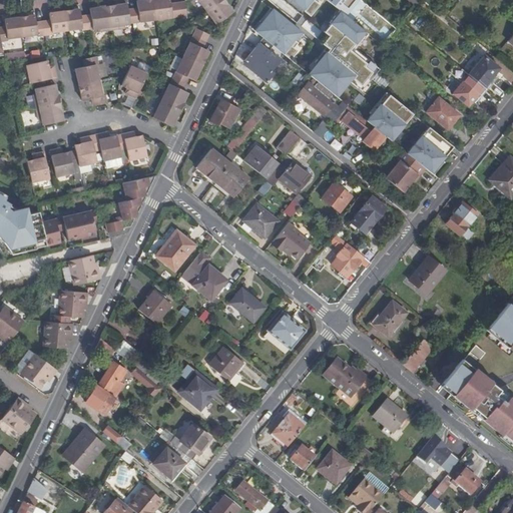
[(138,7),(130,8),(132,23),(155,20),(152,0),(138,0),(137,0),(138,7)]
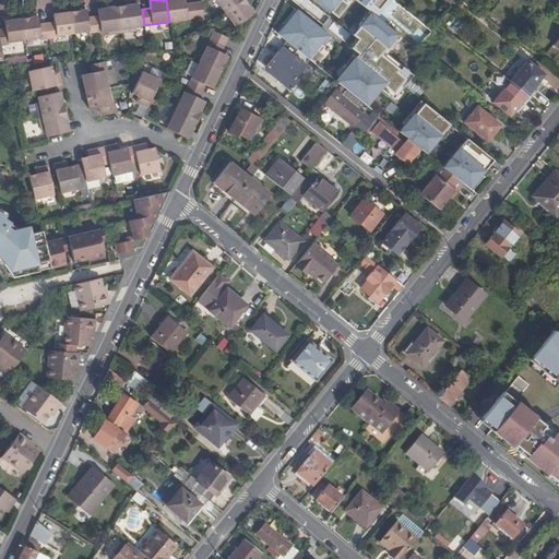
[(166,0),(169,22),(195,18),(193,1),(186,2),(185,0),(166,0)]
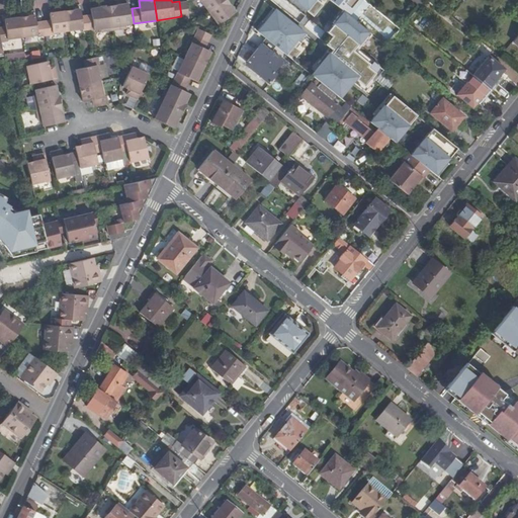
[(224,0),(198,0),(207,12),(224,0)]
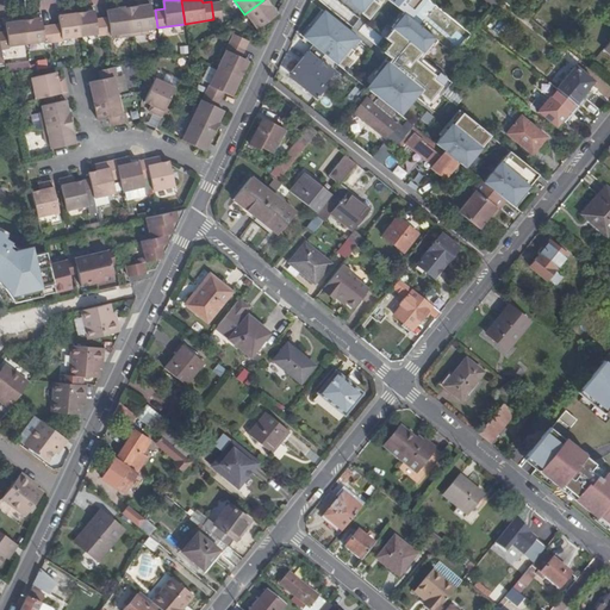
[(255,29),(278,14),(266,0),(263,0),(244,14),(255,29)]
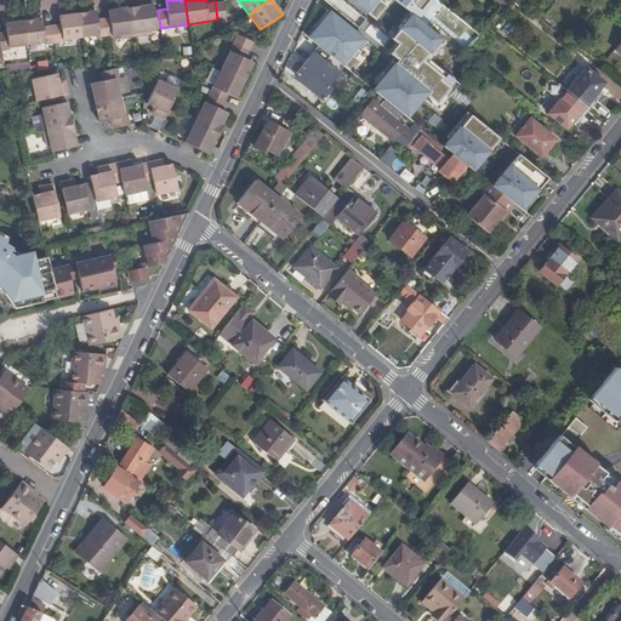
[(224,1),(215,1),(217,20),(226,18),(224,1)]
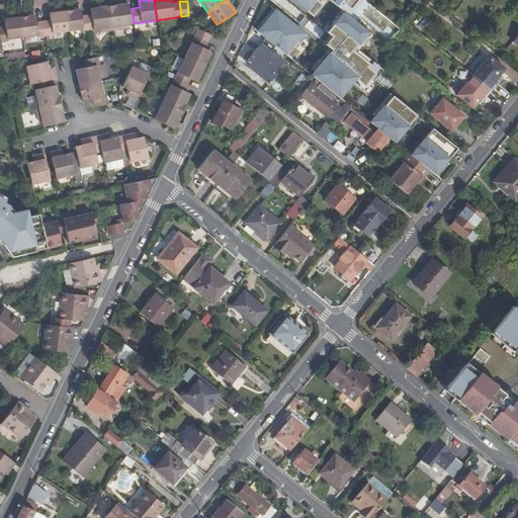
[(132,25),(132,23),(128,8),(127,3),(109,5),(112,30),(125,28),(125,25),(132,25)]
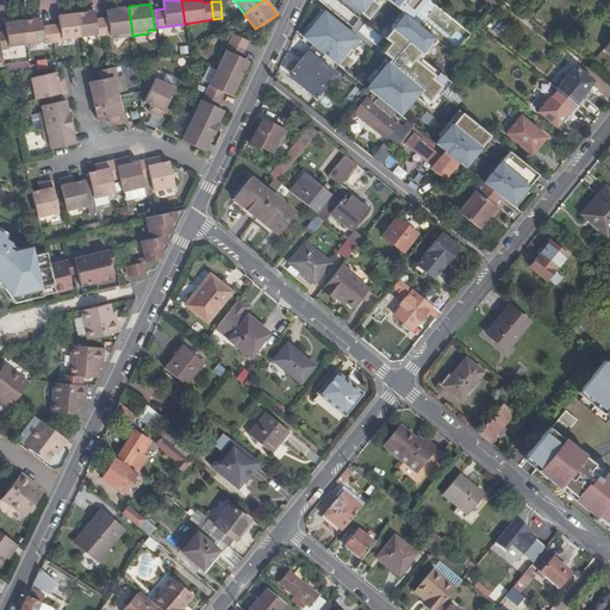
[(117,38),(132,36),(129,6),(129,5),(117,6),(118,8),(107,10),(107,17),(110,35),(110,36),(117,35),(117,38)]
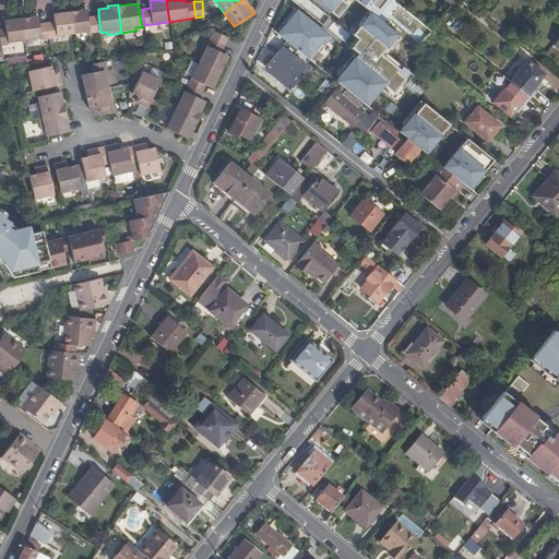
[(90,33),(98,32),(96,15),(87,16),(86,9),(70,11),(73,33),(90,31),(90,33)]
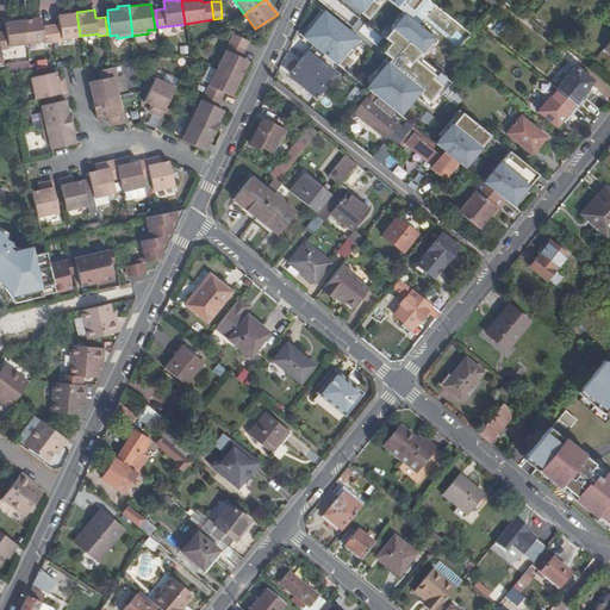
[(63,37),(80,36),(76,12),(58,14),(58,24),(51,25),(54,42),(64,41),(63,37)]
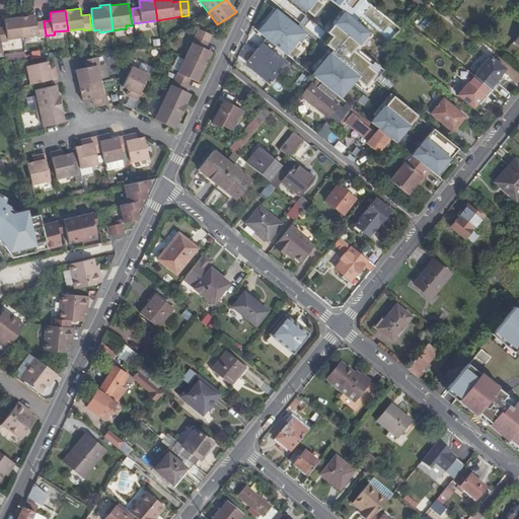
[(307,41),(320,24),(304,10),(291,27),(307,41)]
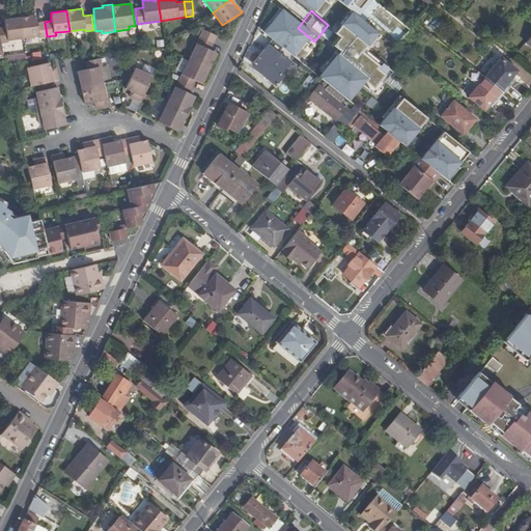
[(39,37),(47,36),(45,22),(37,22),(36,15),(20,18),(23,37),(39,35),(39,37)]
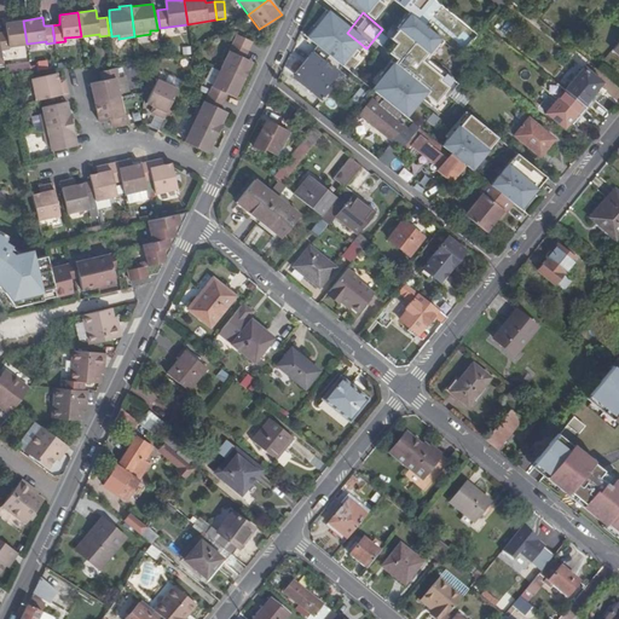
[(6,32),(0,32),(0,48),(10,48),(10,46),(27,44),(23,21),(6,22),(6,32)]
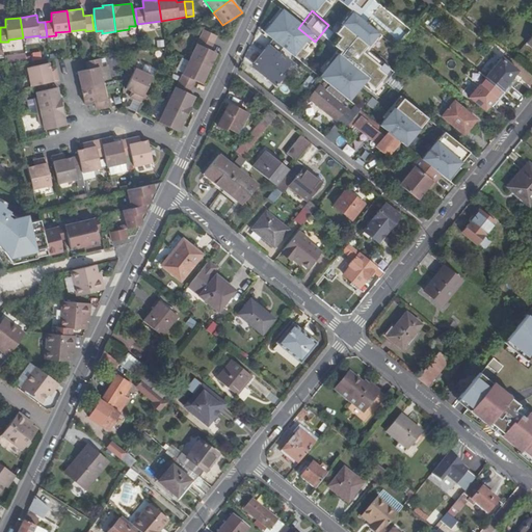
[(496,29),(493,27),(485,35),(513,58),(516,54),(491,33),(496,29)]
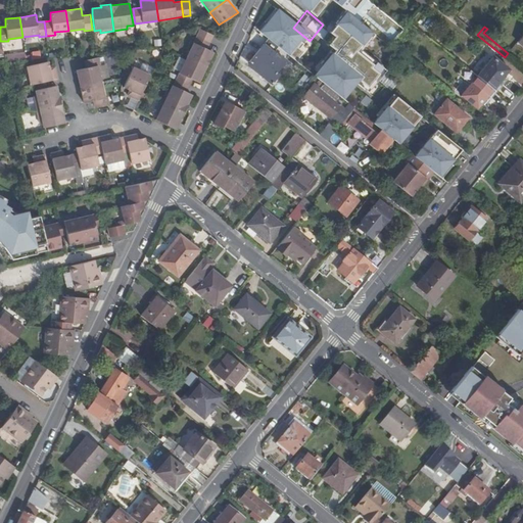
[(199,30),(196,36),(209,42),(212,36),(199,30)]
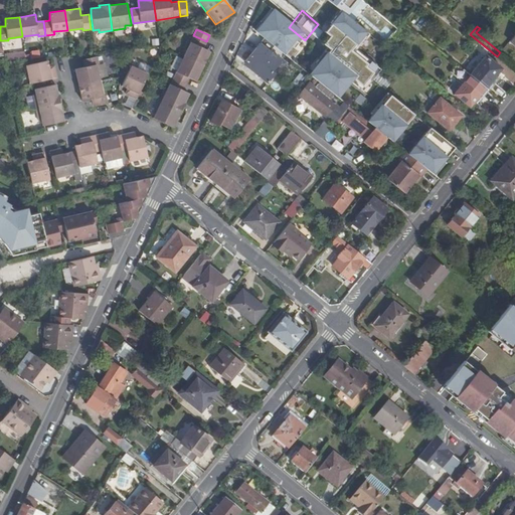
[(203,48),(206,41),(193,35),(183,57),(202,66),(209,51),(203,48)]
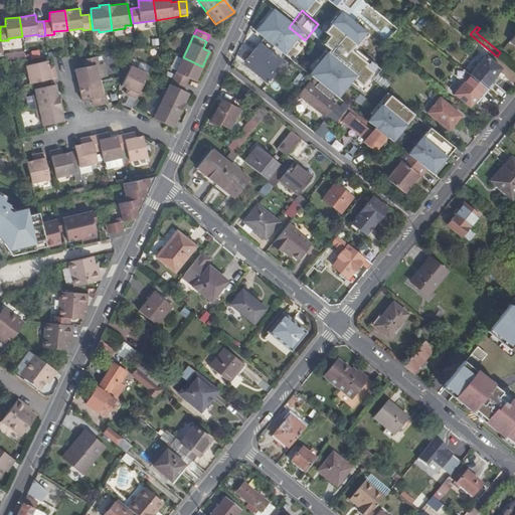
[(0,51),(2,51),(0,41),(0,239),(4,244),(11,254),(25,251),(24,246),(45,241),(41,223),(38,212),(27,215),(24,215),(23,212),(17,214),(16,211),(10,204),(11,203),(4,199),(5,197),(0,194),(0,51)]
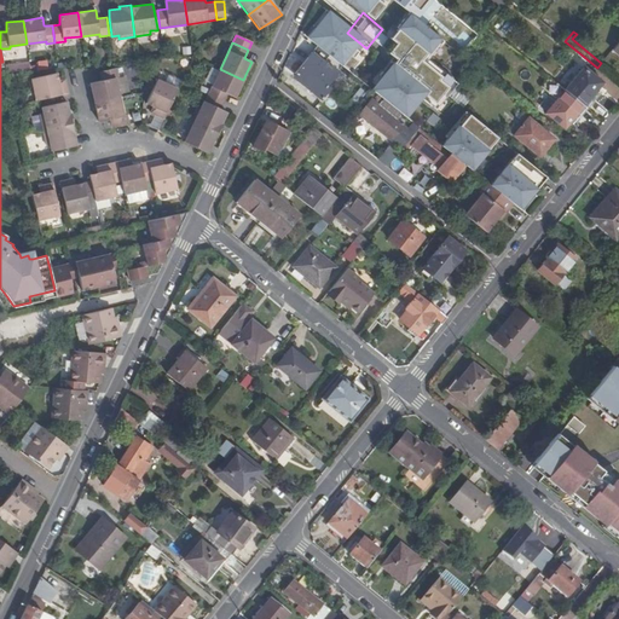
[(327,67),(312,55),(296,74),(308,85),(305,87),(322,100),(331,90),(328,87),(339,75),(328,65),(327,67)]
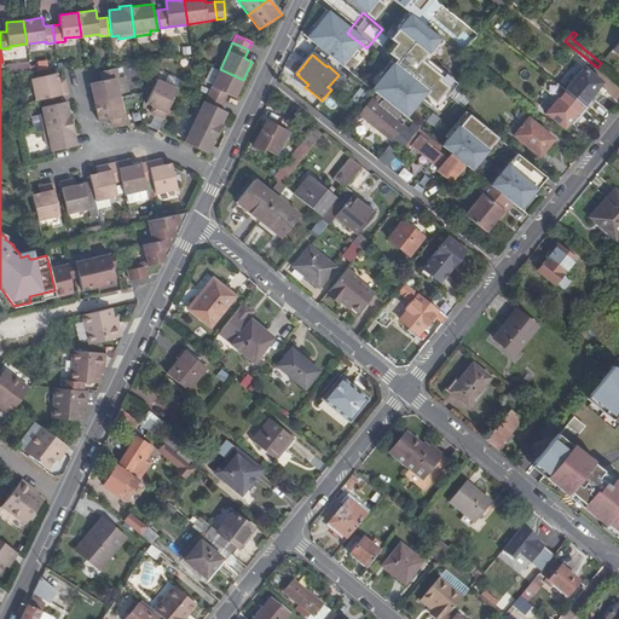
[(583,67),(565,90),(583,104),(601,81),(583,67)]
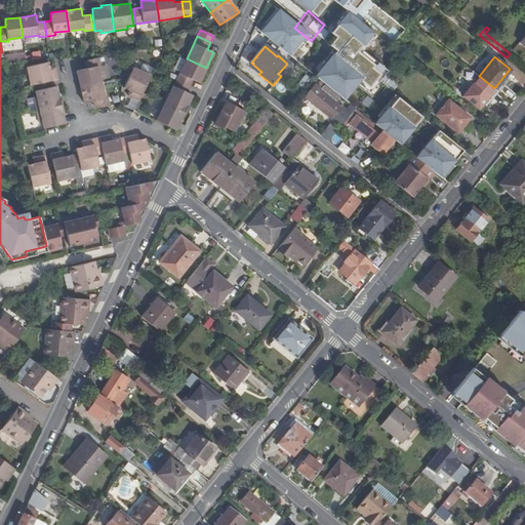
[(86,69),(77,71),(81,87),(101,82),(96,67),(99,66),(97,57),(84,62),(86,69)]
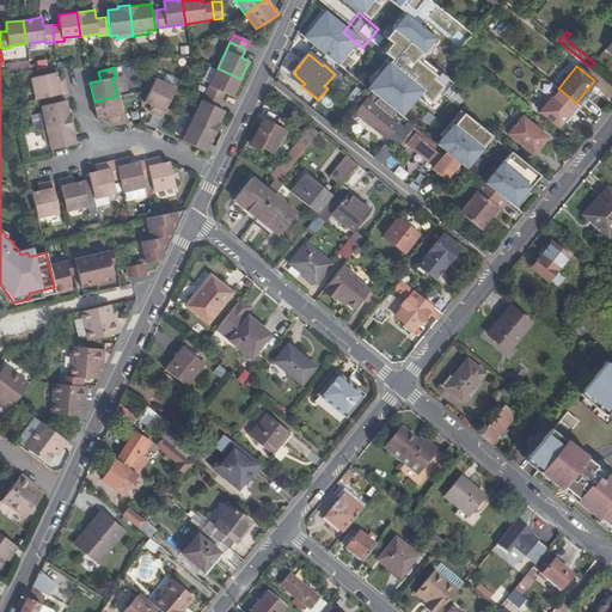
[(218,68),(204,93),(220,101),(224,93),(232,97),(240,79),(218,68)]
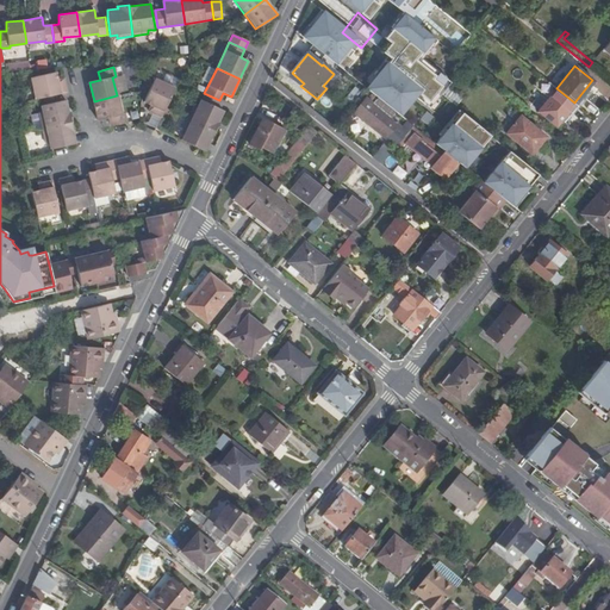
[(32,78),(37,99),(68,92),(66,82),(58,83),(58,80),(56,72),(32,78)]
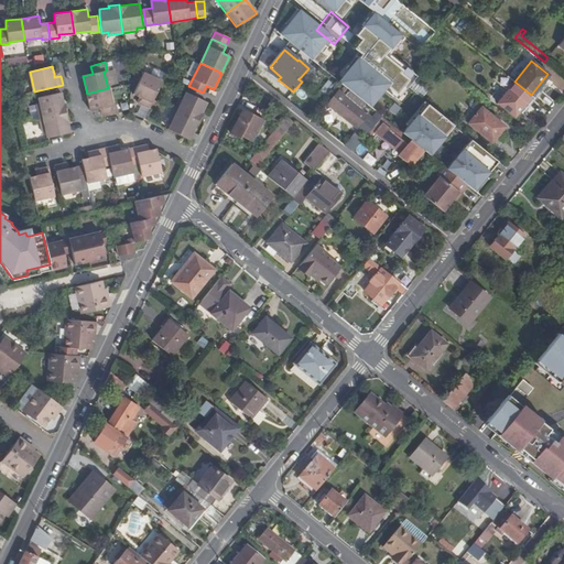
[(513,117),(531,95),(514,82),(499,69),(491,79),(507,91),(497,102),(513,117)]
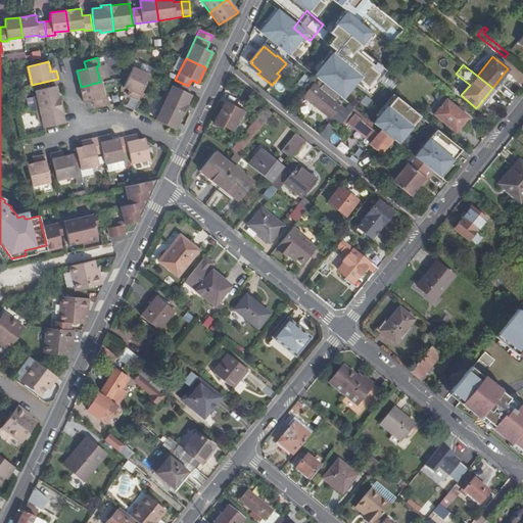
[(130,96),(138,100),(142,92),(150,75),(133,66),(123,86),(129,89),(132,90),(130,96)]
